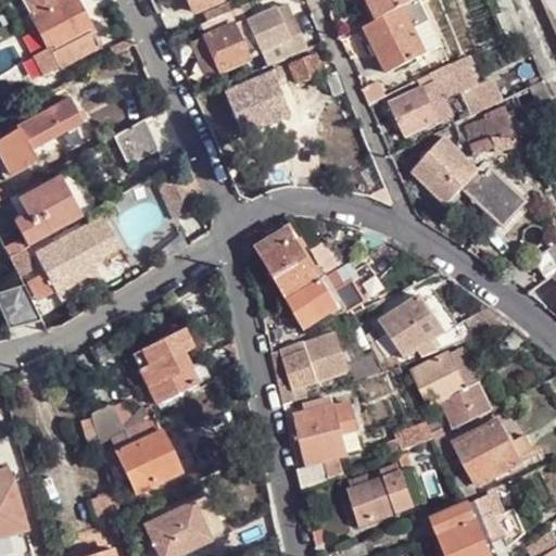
[(26,0),(34,13),(58,0),(26,0)]
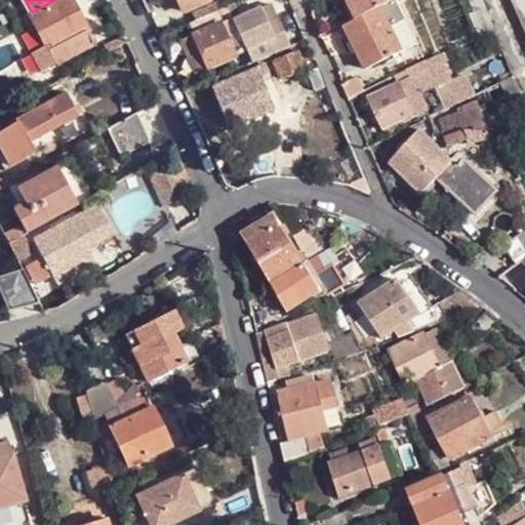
[(94,42),(86,27),(71,0),(54,0),(32,12),(30,13),(32,19),(45,44),(30,52),(40,72),(94,42)]
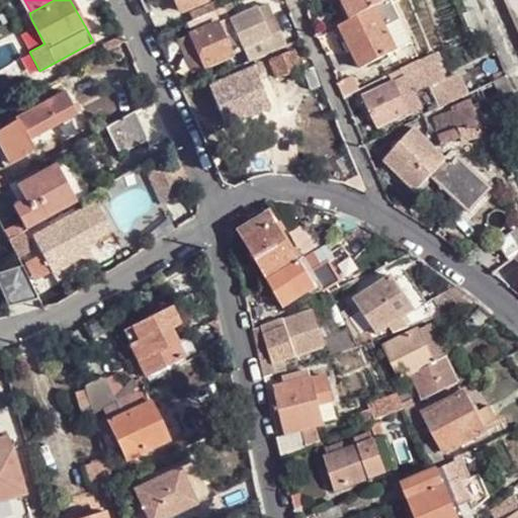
[(177,0),(181,9),(202,0),(177,0)]
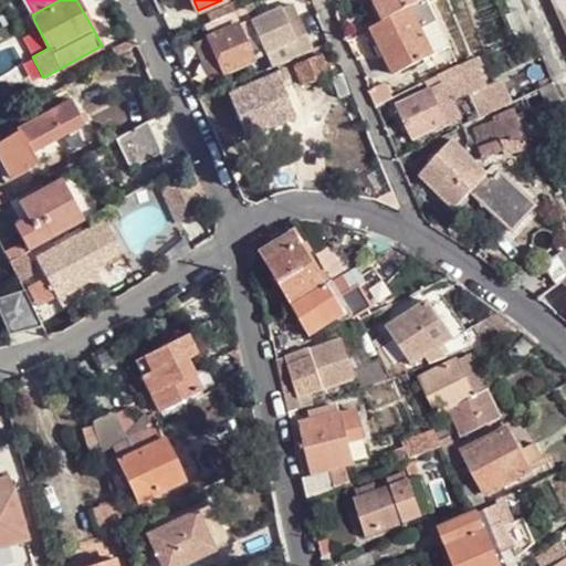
[(374,0),(385,22),(413,9),(429,2),(427,0),(374,0)]
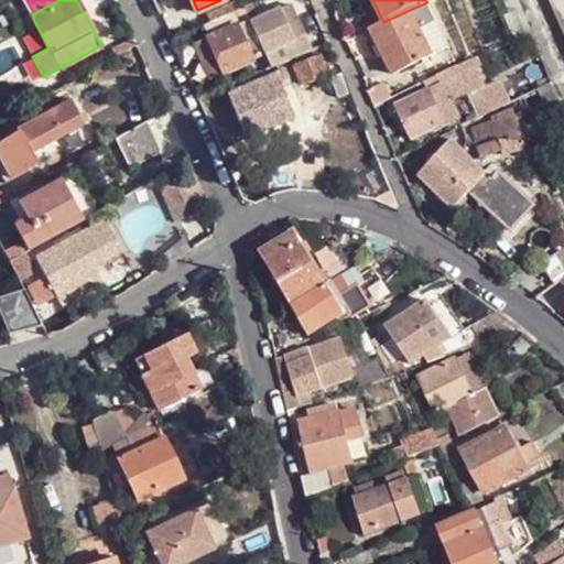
[(506,14),(517,40),(533,31),(520,0),(506,0),(511,12),(506,14)]
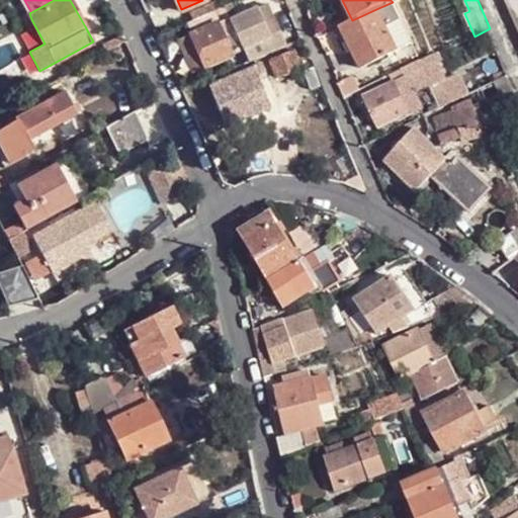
[(398,50),(413,42),(393,1),(393,2),(378,8),(398,50)]
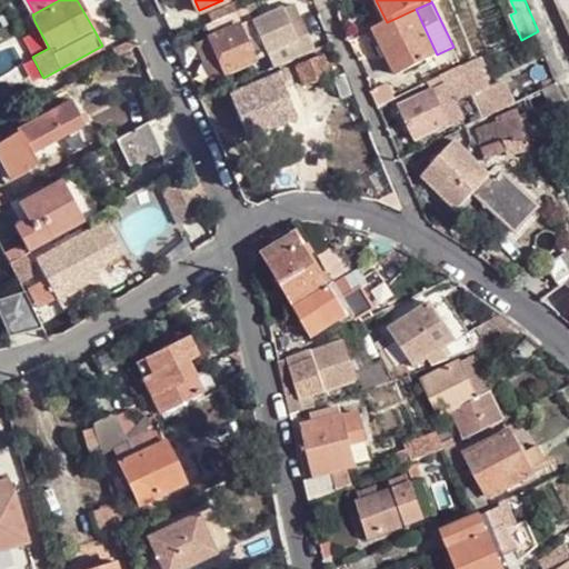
[(207,15),(210,22),(237,10),(233,2),(207,15)]
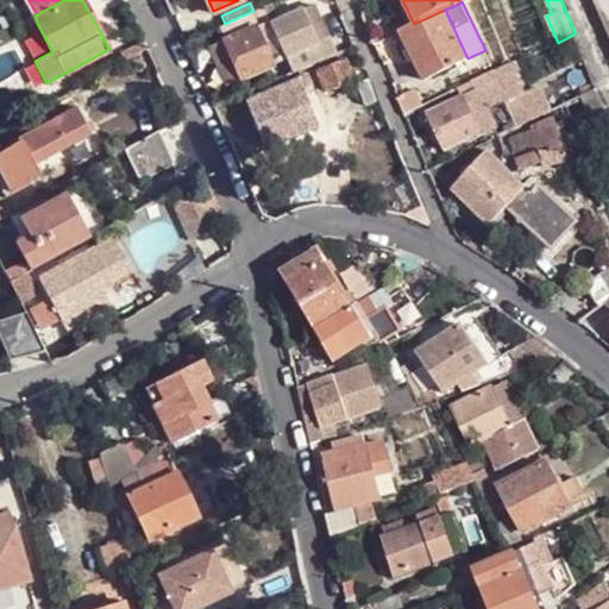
[(269,4),(261,7),(267,20),(268,23),(282,55),(283,58),(290,73),(336,54),(314,5),(276,20),(269,4)]
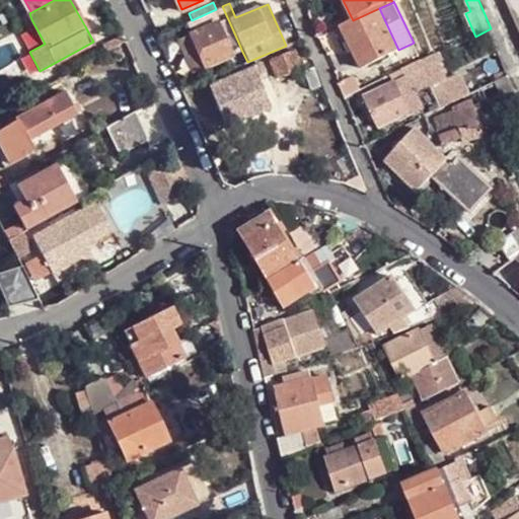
[(398,50),(379,8),(353,20),(347,23),(343,25),(346,32),(354,49),(362,67),(398,50)]
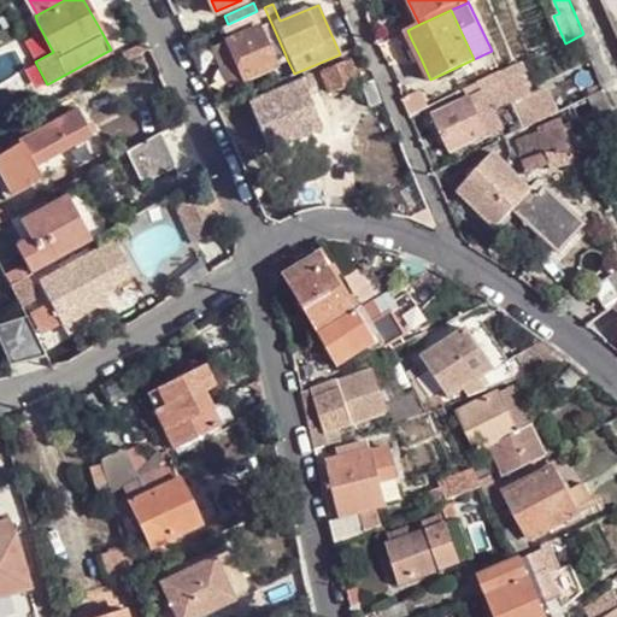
[(24,30),(37,23),(35,16),(21,23),(24,30)]
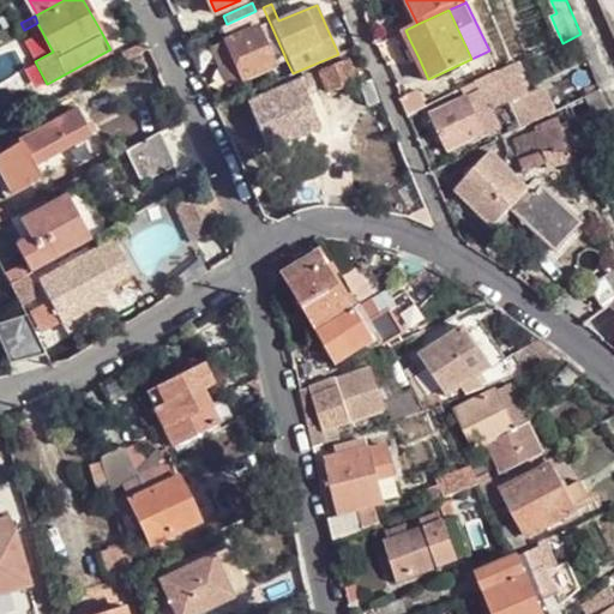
[(244,77),(274,64),(286,59),(284,55),(270,23),(269,20),(257,26),(227,38),(244,77)]
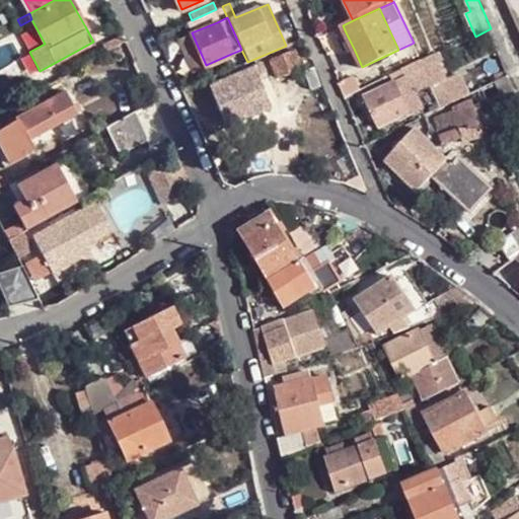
[(181,38),(196,69),(206,65),(192,32),(181,38)]
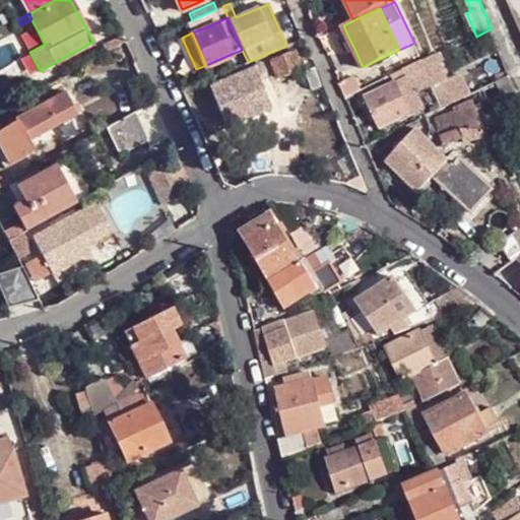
[(276,77),(301,66),(295,49),(270,59),(276,77)]
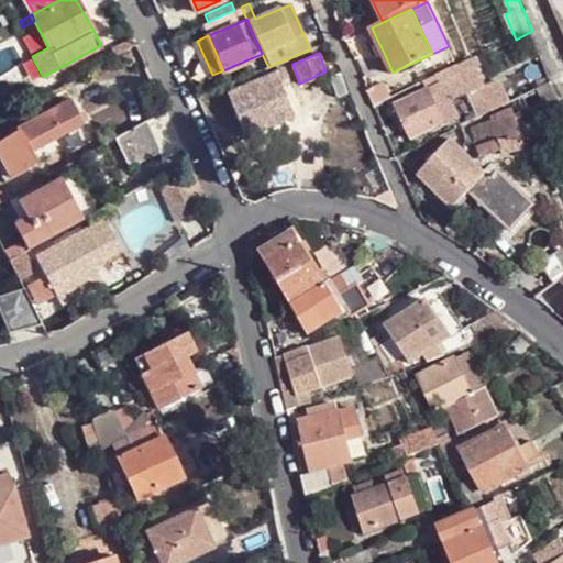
[(477,72),(472,59),(452,68),(457,80),(463,78),(477,72)]
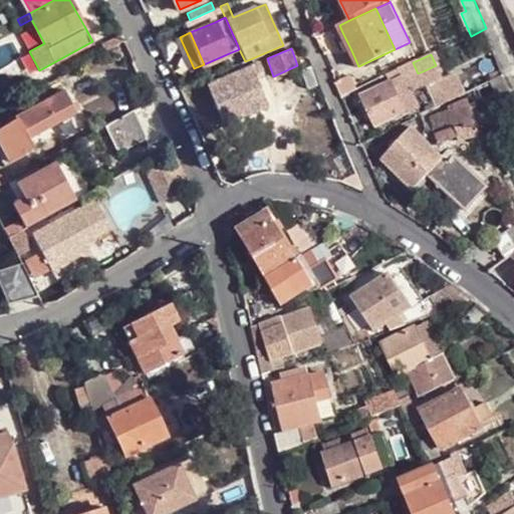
[(413,62),(405,66),(417,91),(428,85),(429,85),(423,71),(418,73),(413,62)]
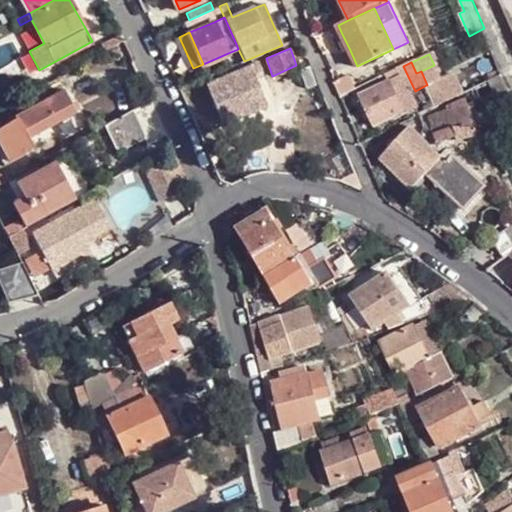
[(230,103),(244,97),(249,106),(265,100),(253,70),(250,64),(206,82),(217,108),(230,103)]
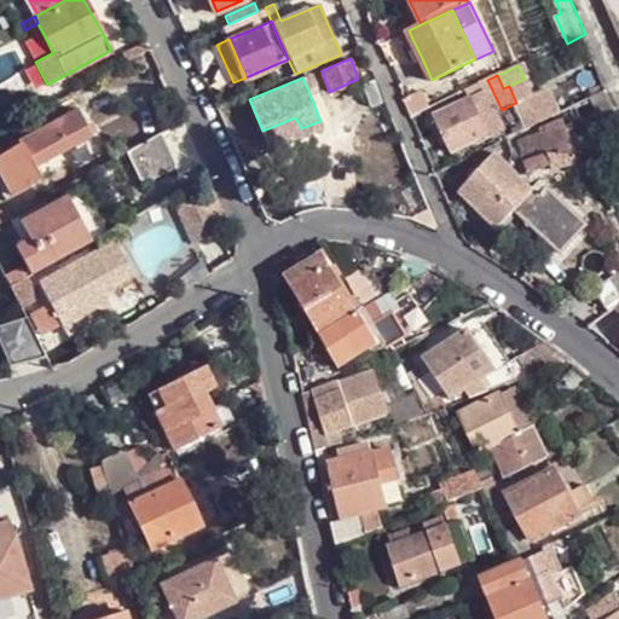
[(482,82),(469,90),(473,98),(486,92),(501,123),(509,121),(522,119),(526,119),(530,126),(544,120),(525,79),(509,86),(516,103),(515,103),(502,110),(487,80),(482,82)]
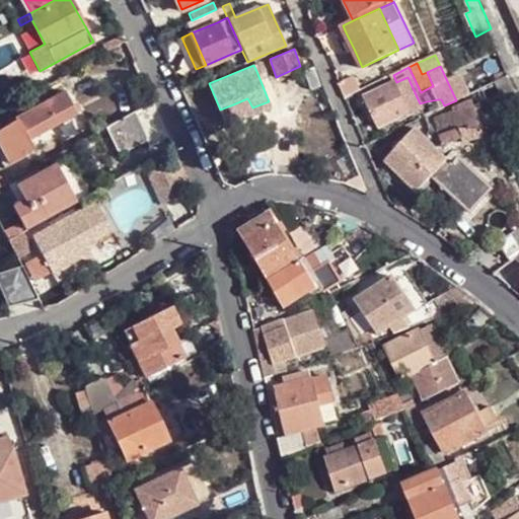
[(355,75),(338,82),(345,97),(362,90),(355,75)]
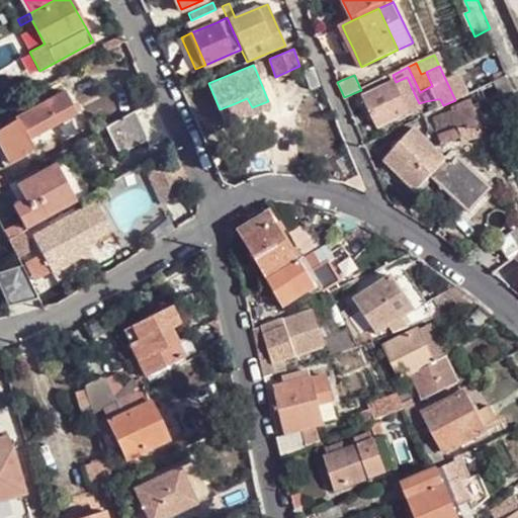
[(396,82),(409,111),(420,105),(419,103),(407,77),(396,82)]
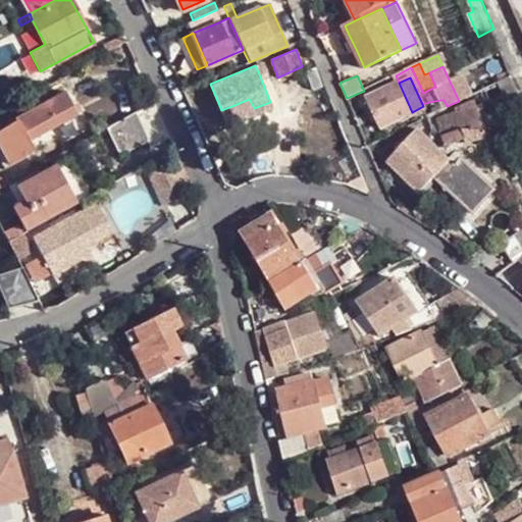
[(412,112),(399,83),(367,98),(380,127),(412,112)]
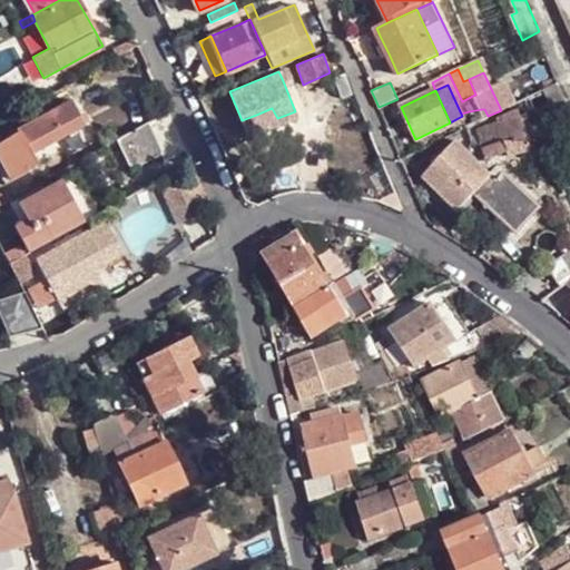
[(80,128),(68,105),(19,130),(32,155),(80,128)]
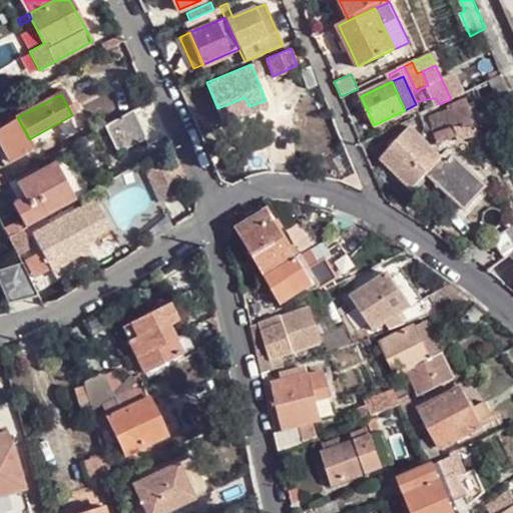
[(234,112),(249,106),(244,97),(230,103),(234,112)]
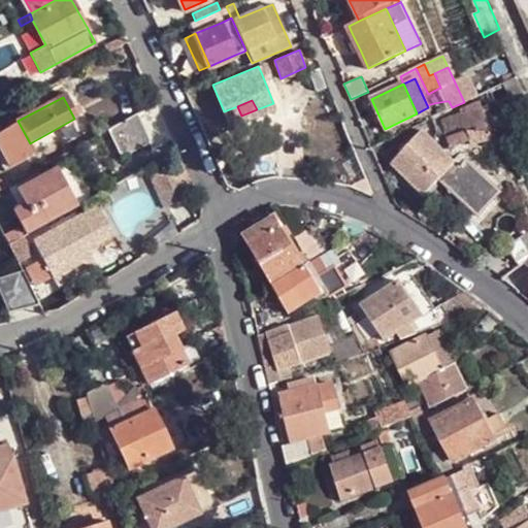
[(433,117),(452,107),(449,101),(446,101),(434,103),(427,105),(428,107),(433,117)]
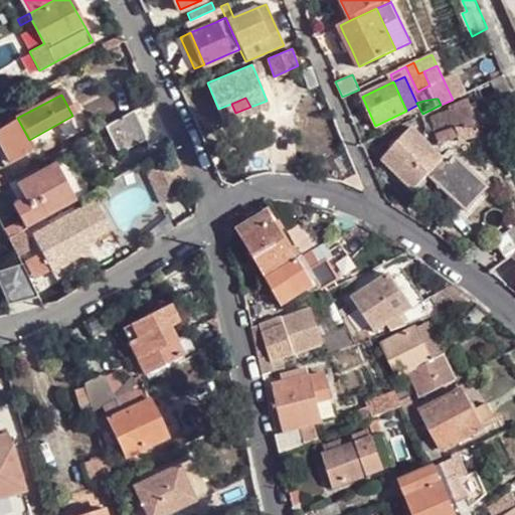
[(433,118),(441,144),(457,139),(454,134),(459,133),(457,129),(479,130),(481,129),(482,129),(472,105),(433,118)]
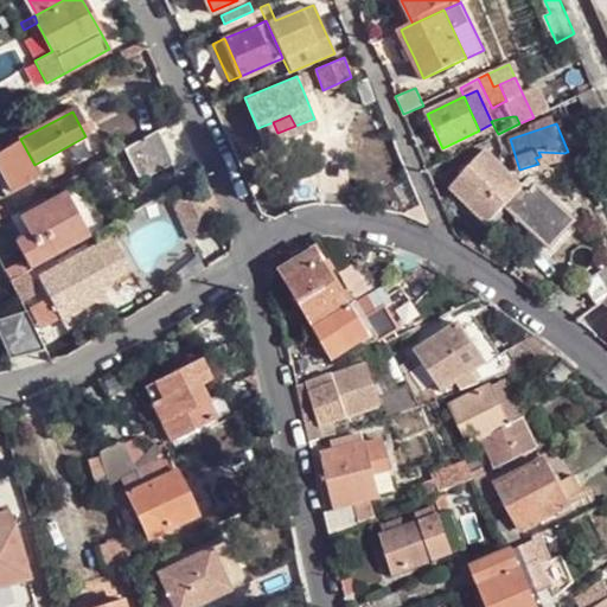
[(141,179),(174,163),(157,129),(123,148),(141,179)]
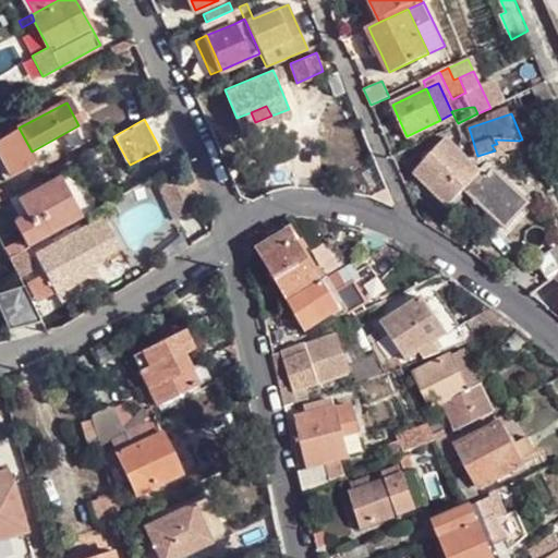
[(0,168),(5,178),(22,169),(21,168),(37,160),(32,152),(19,128),(3,136),(0,137),(0,168)]
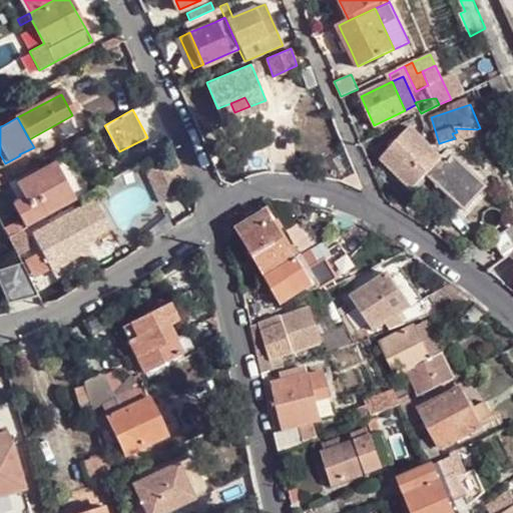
[(382,158),(412,190),(428,174),(443,158),(412,127),(382,158)]
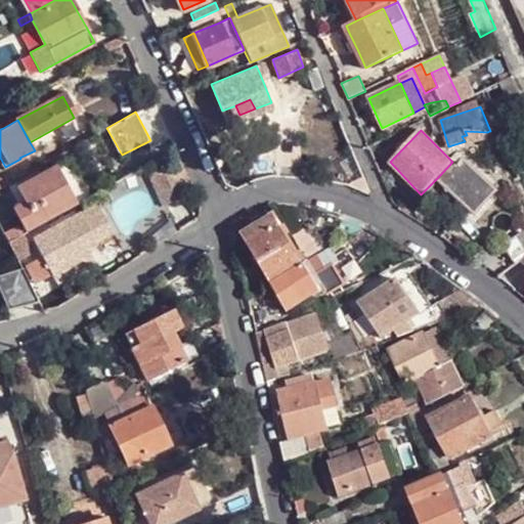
[(465,131),(467,135),(470,144),(490,139),(489,131),(487,132),(465,131)]
